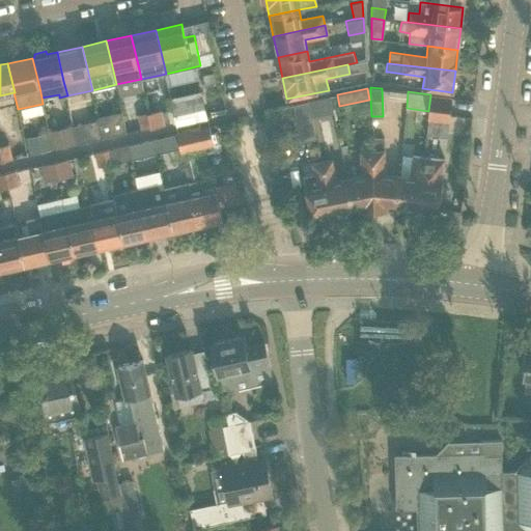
[(202,94),(172,102),(173,107),(176,121),(177,126),(207,118),(202,94)]
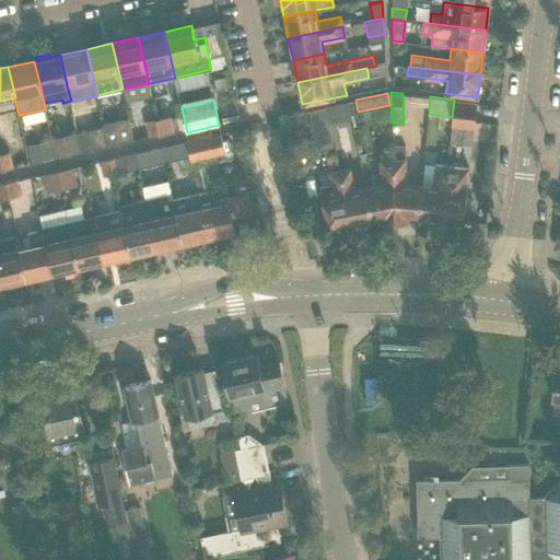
[(454,101),(452,117),(451,126),(474,128),(477,104),(454,101)]
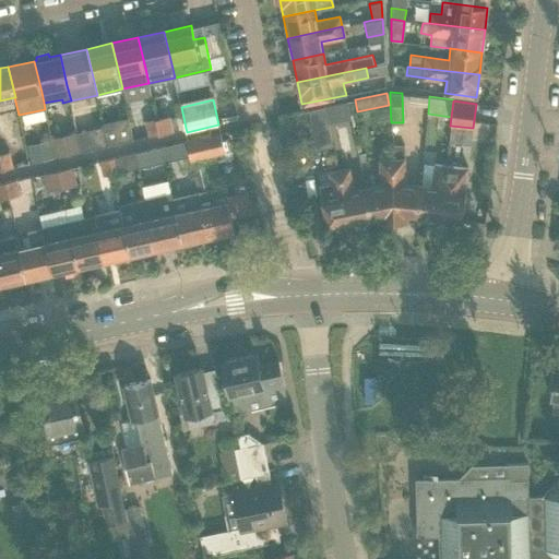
[(324,106),(307,109),(316,149),(333,144),(329,125),(324,106)]
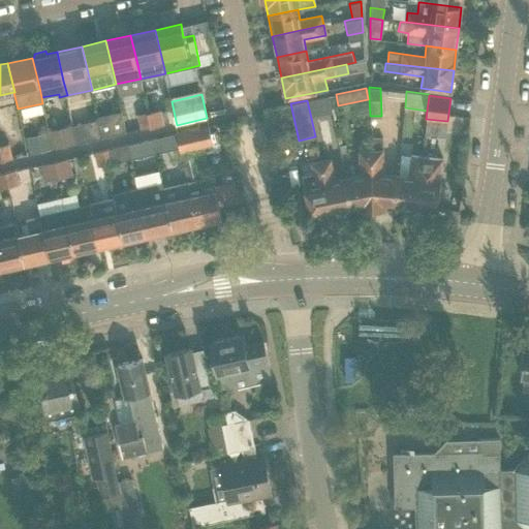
[(160,109),(146,112),(150,126),(175,121),(172,107),(161,110),(160,109)]
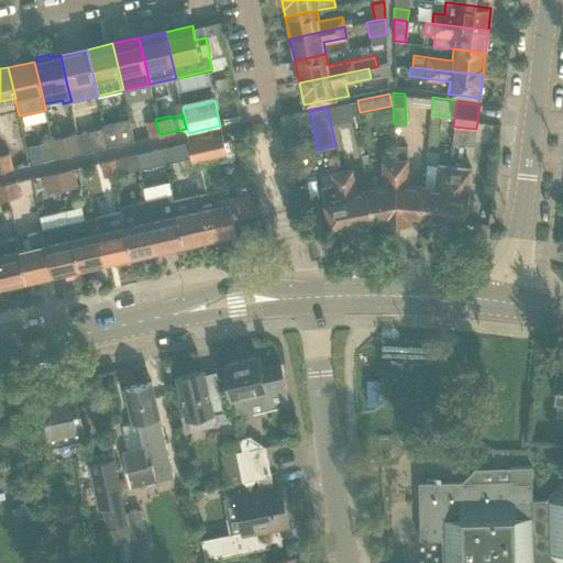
[(159,134),(155,119),(145,121),(150,136),(159,134)]
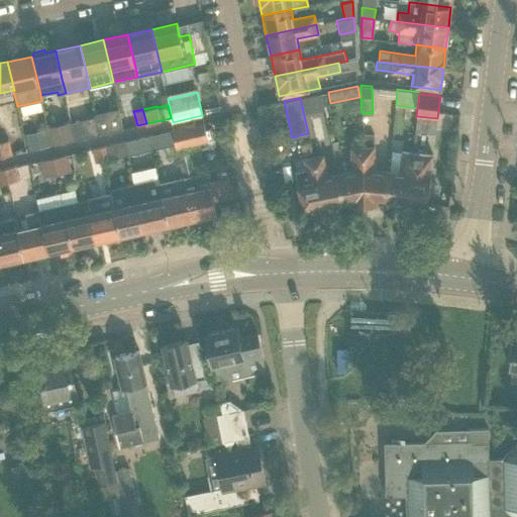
[(119,110),(95,116),(96,120),(99,134),(122,129),(119,110)]
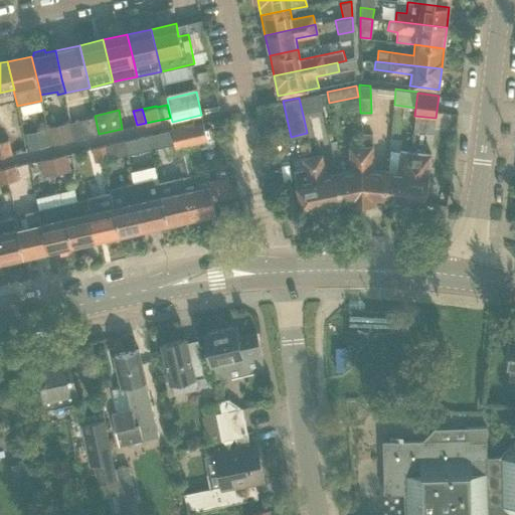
[(95,116),(86,118),(90,136),(98,134),(99,134),(96,120),(95,116)]
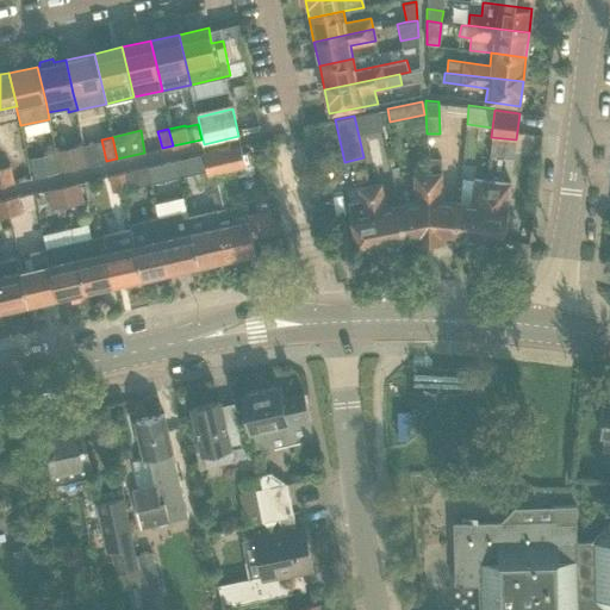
[(55,151),(60,172),(88,166),(83,142),(54,149),(55,151)]
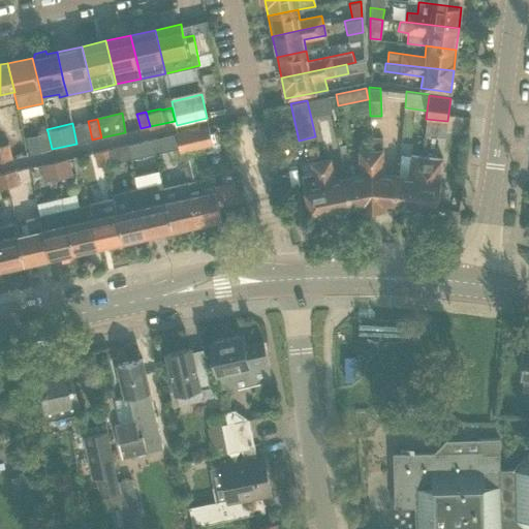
[(189,130),(176,133),(180,148),(181,153),(214,145),(209,126),(198,128),(197,125),(188,127),(189,130)]
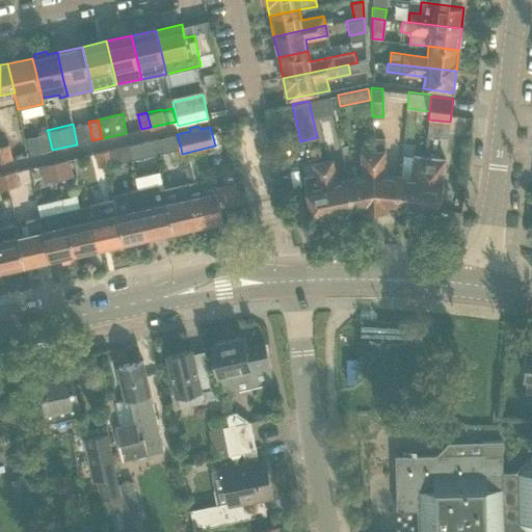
[(48,132),(23,137),(24,138),(27,155),(52,150),(48,132)]
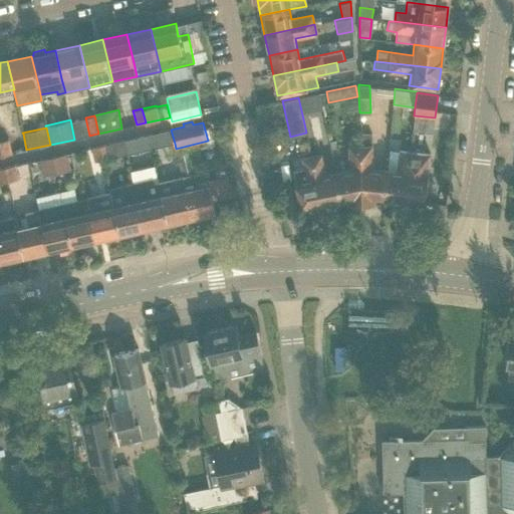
[(157,133),(148,135),(152,149),(175,144),(171,130),(157,133)]
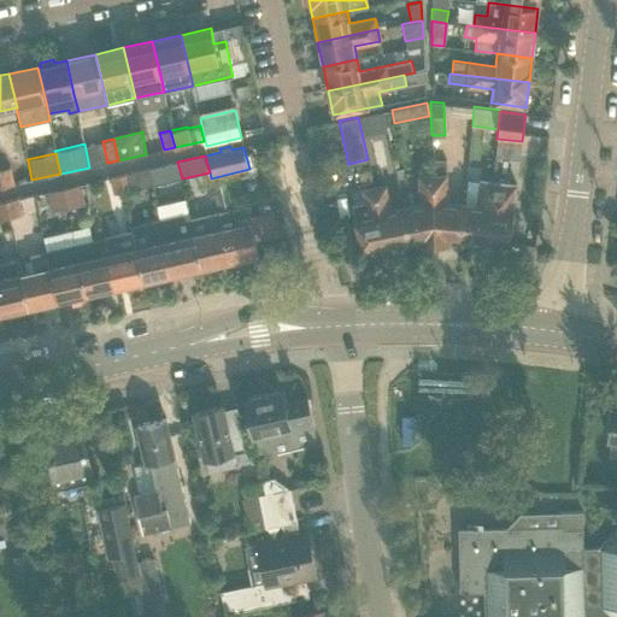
[(166,164),(150,169),(152,186),(182,178),(177,162),(166,164)]
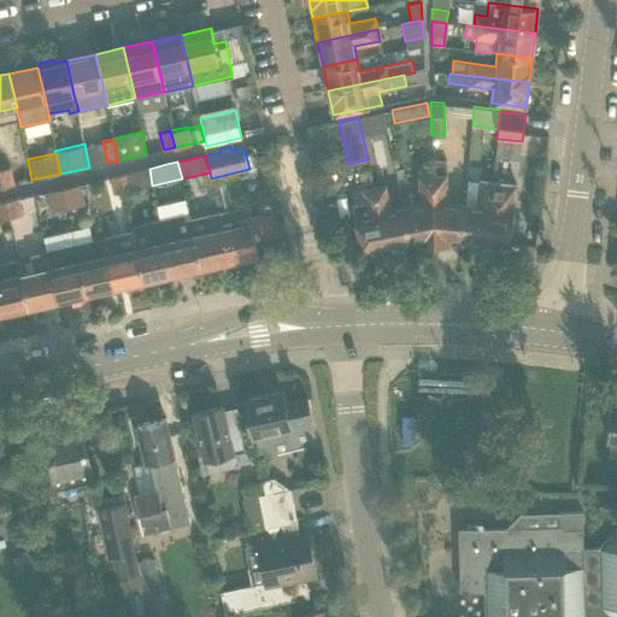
[(0,169),(0,172),(4,187),(13,184),(10,168),(0,169)]
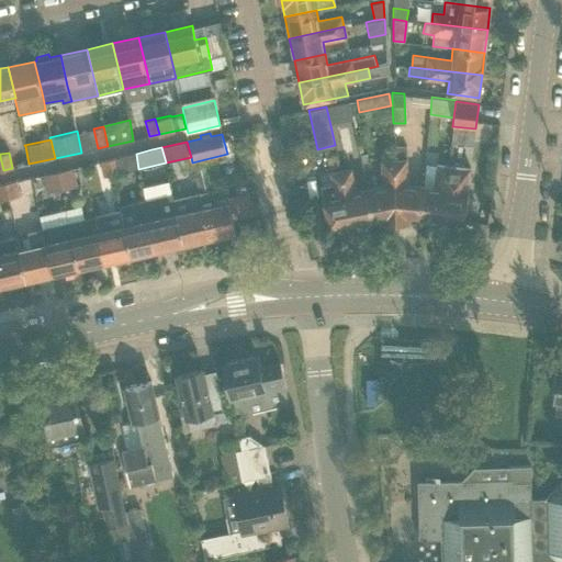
[(120,157),(110,159),(113,175),(138,169),(136,154),(120,157)]
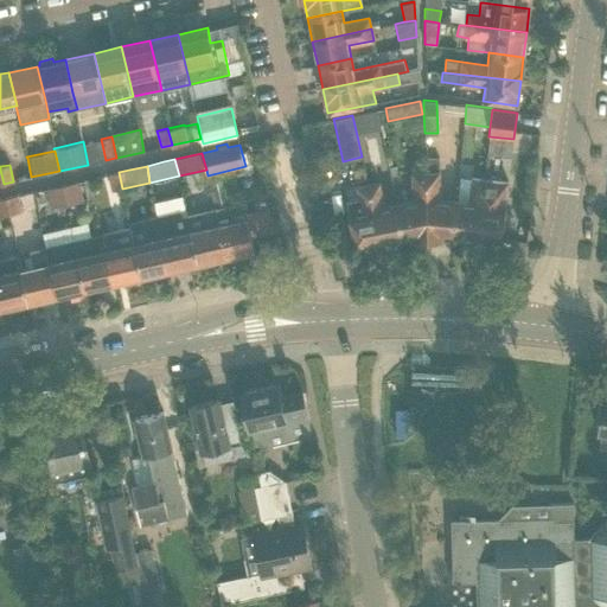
[(351,170),(353,183),(368,180),(364,167),(351,170)]
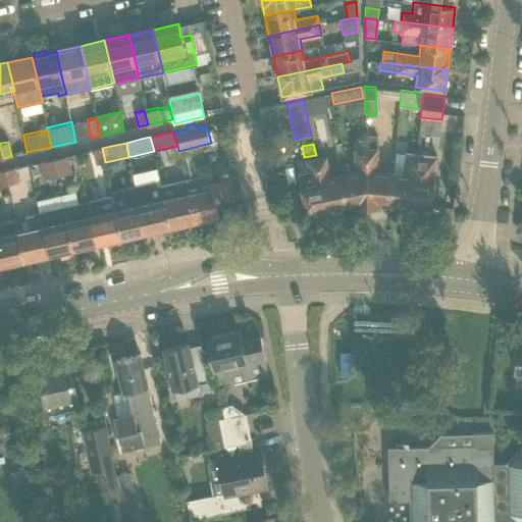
[(105,162),(102,148),(93,150),(96,164),(105,162)]
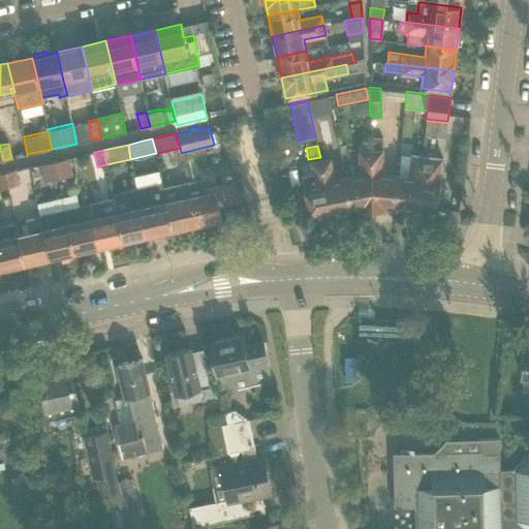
[(360,175),(345,178),(351,208),(354,210),(373,209),(371,150),(359,151),(360,175)]
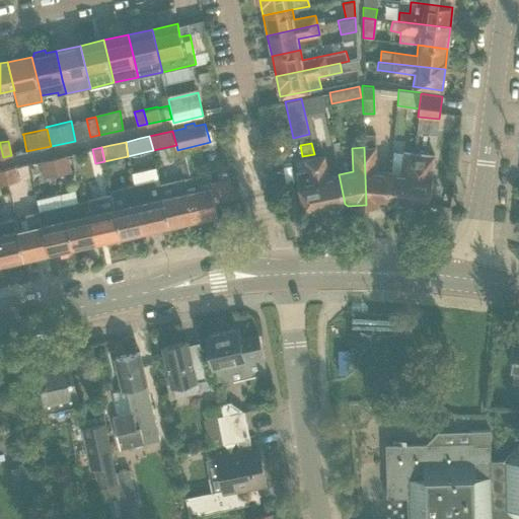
[(364,147),(366,205),(384,205),(386,202),(390,172),(376,170),(375,147),(364,147)]
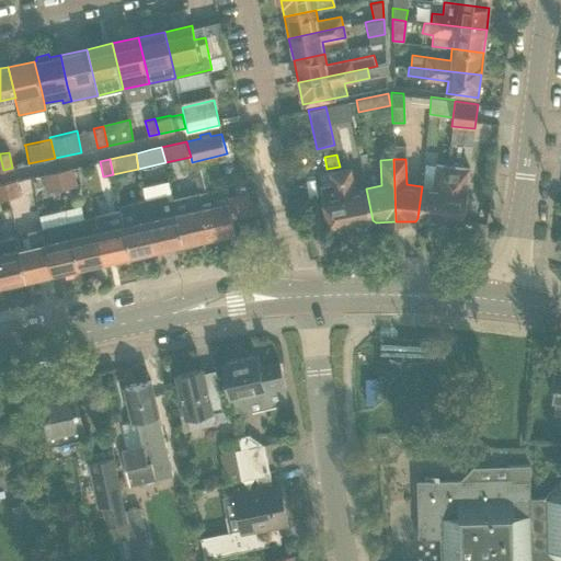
[(433,187),(422,186),(418,218),(441,220),(447,165),(436,163),(433,187)]
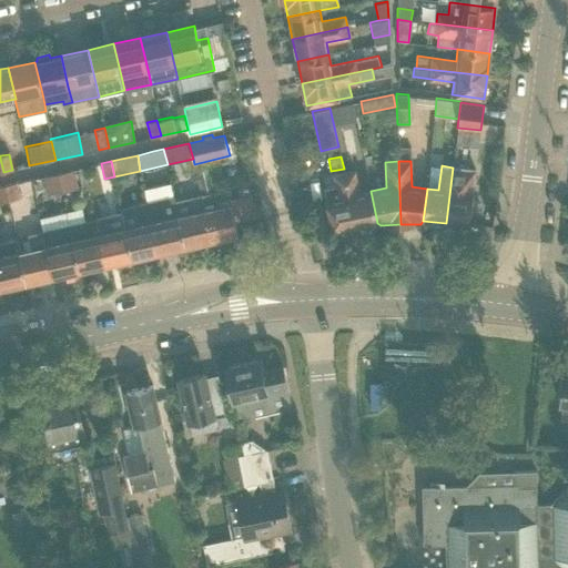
[(453,168),(446,223),(468,226),(476,170),(454,166),(454,168),(453,168)]
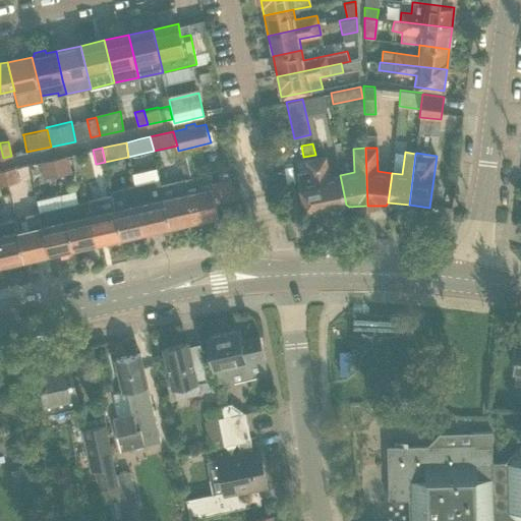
[(67,156),(54,159),(57,175),(70,172),(67,156)]
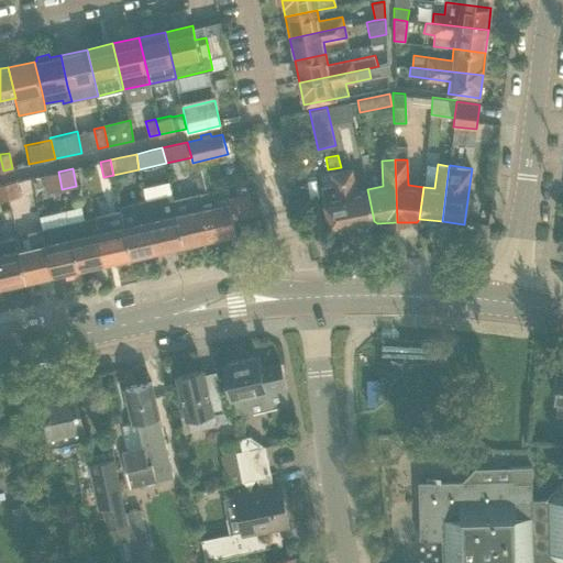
[(356,191),(352,168),(341,170),(352,225),(374,221),(367,189),(356,191)]
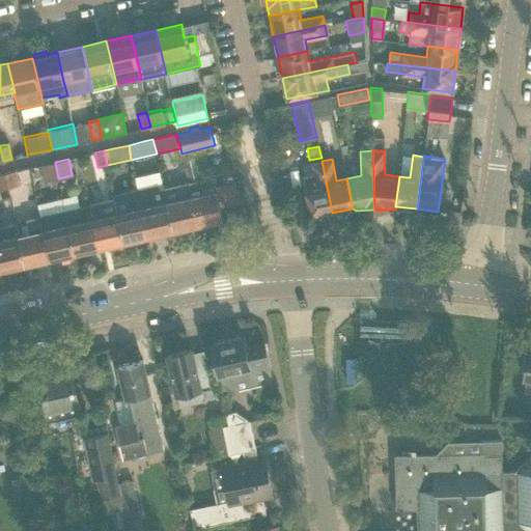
[(332,213),(322,161),(311,163),(313,173),(303,175),(311,217),(332,213)]
